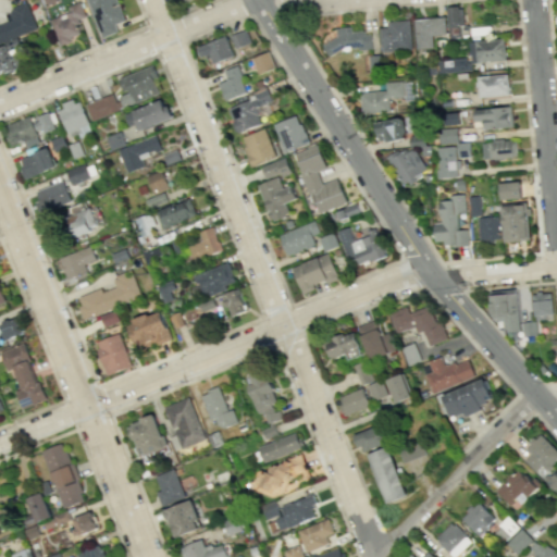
[(87,0),(102,38),(119,32),(115,24),(125,21),(116,0),(87,0)]
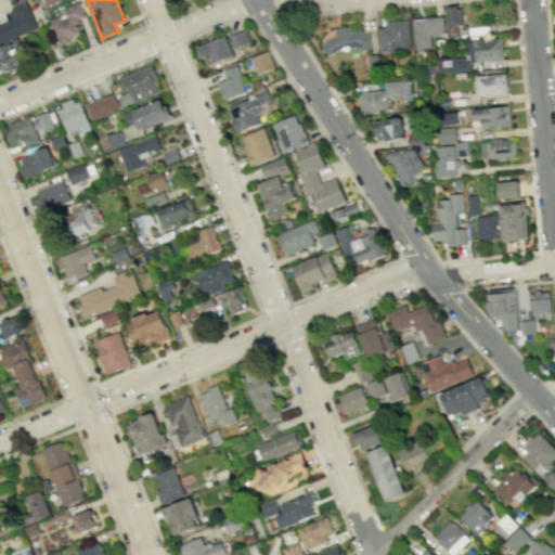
[(0,42),(38,29),(27,2),(10,9),(13,18),(0,23),(0,42)]
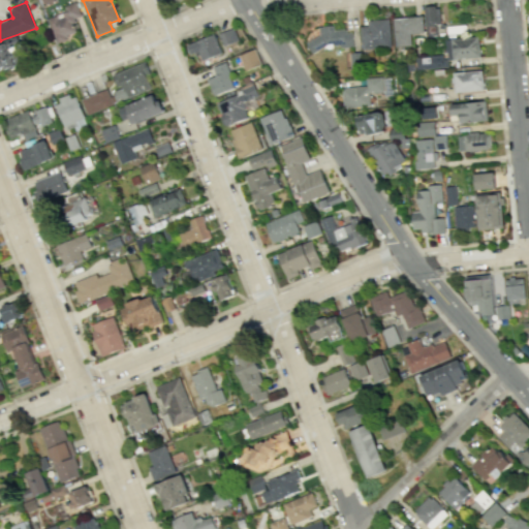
[(76,34),(71,21),(82,17),(75,2),(64,6),(66,11),(48,19),(56,41),(76,34)]
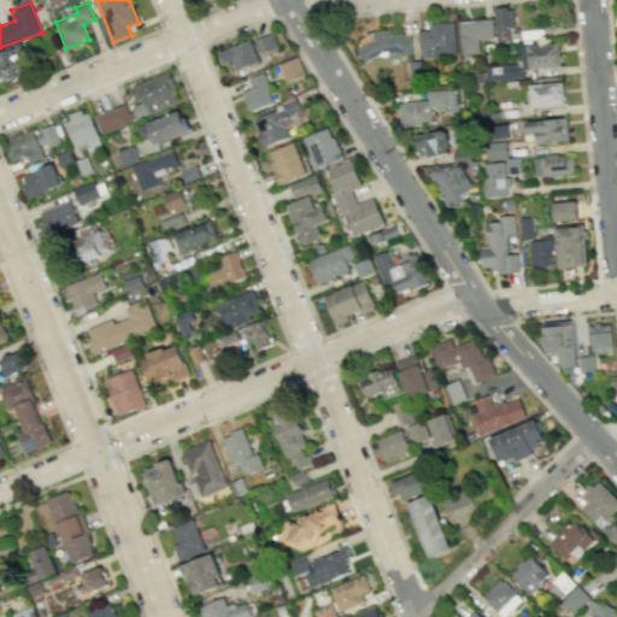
[(513,28),(512,7),(495,9),(497,29),(513,28)]
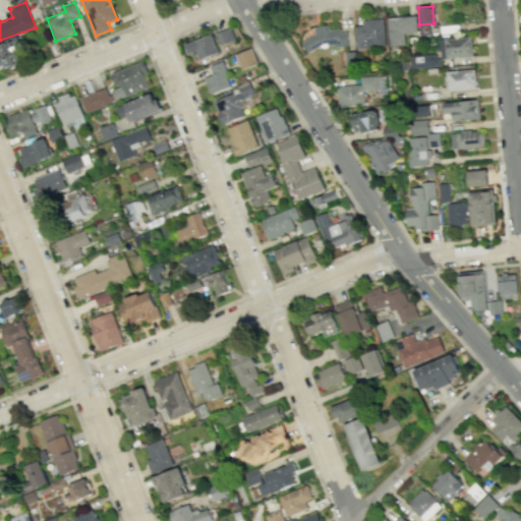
[(406,45),(405,33),(417,33),(416,16),(389,17),(390,45),(406,45)]
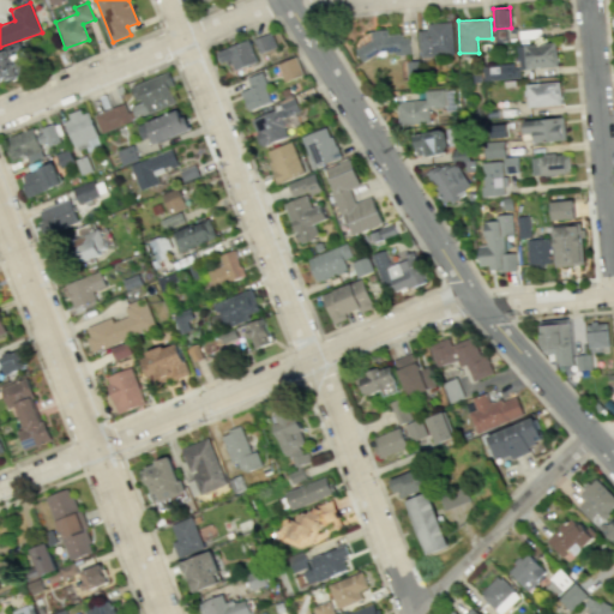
[(455,55),(453,23),(427,23),(427,31),(420,31),(420,56),(455,55)]
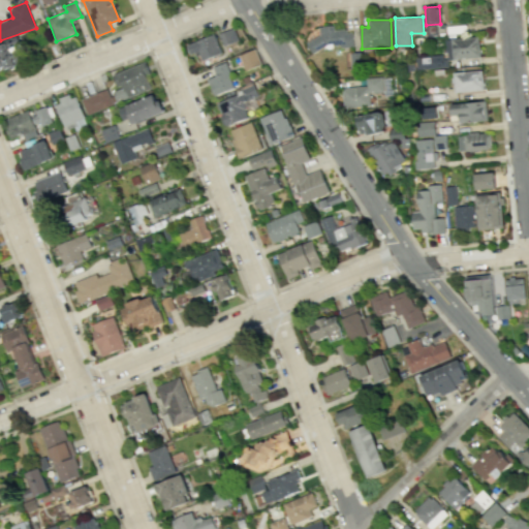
[(353,30),(336,31),(335,26),(319,26),(319,38),(309,39),(310,49),(353,45),(353,30)]
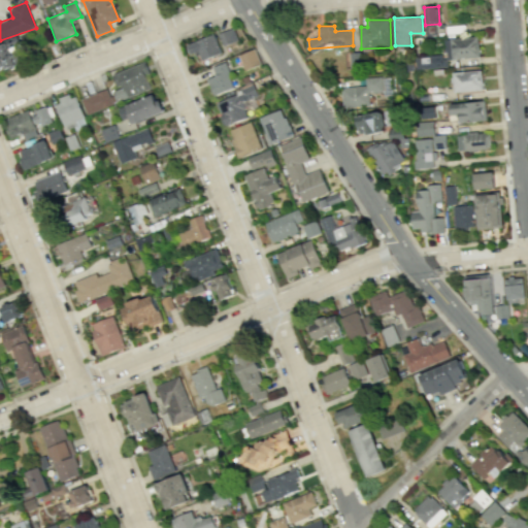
[(238,40),(233,28),(219,34),(224,46),(238,40)]
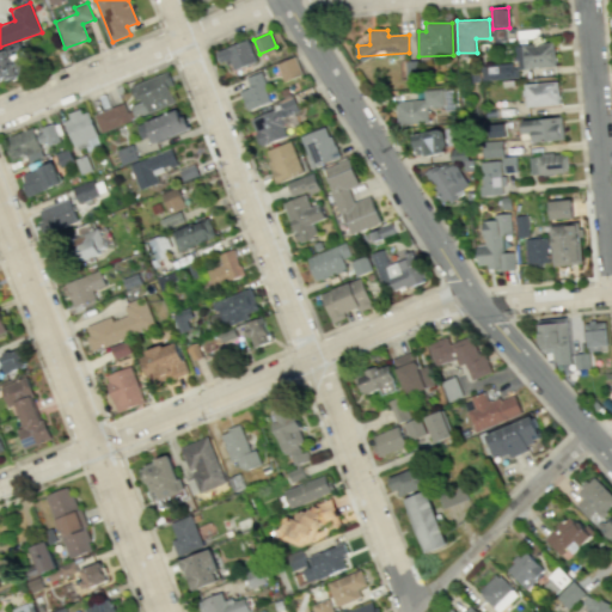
[(256,62),(248,40),(215,51),(220,63),(230,61),(233,71),(256,62)]
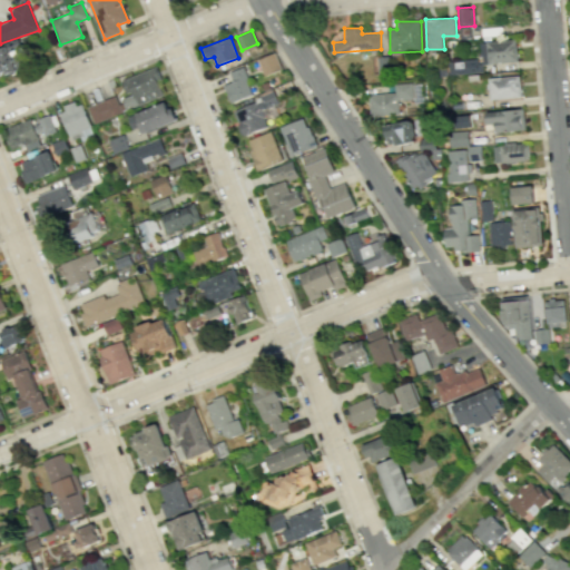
[(483,66),(519,60),(516,38),(480,42),(483,66)]
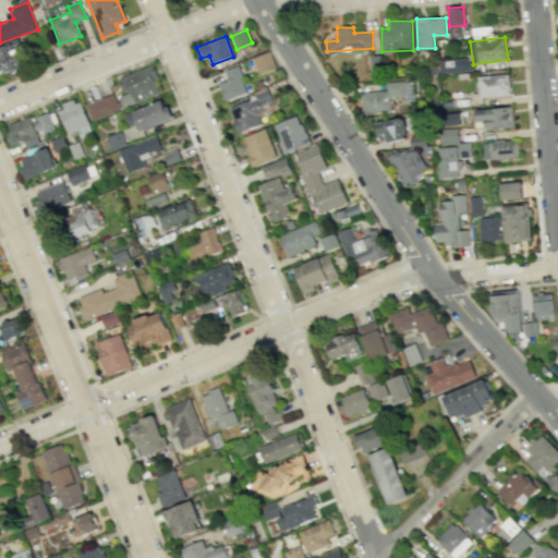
[(0,74),(24,67),(15,43),(0,48),(0,74)]
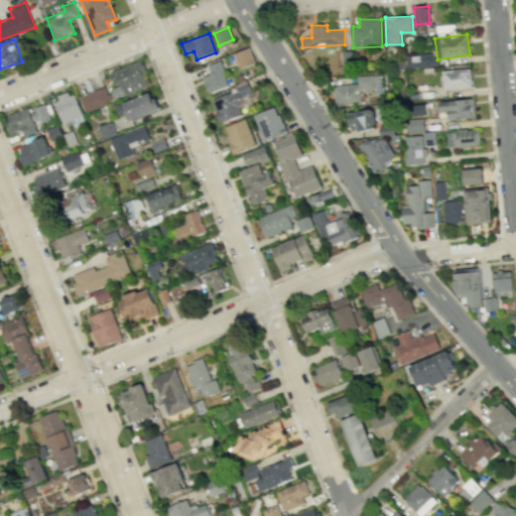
[(254,63),(250,48),(234,52),(239,69),(254,63)]
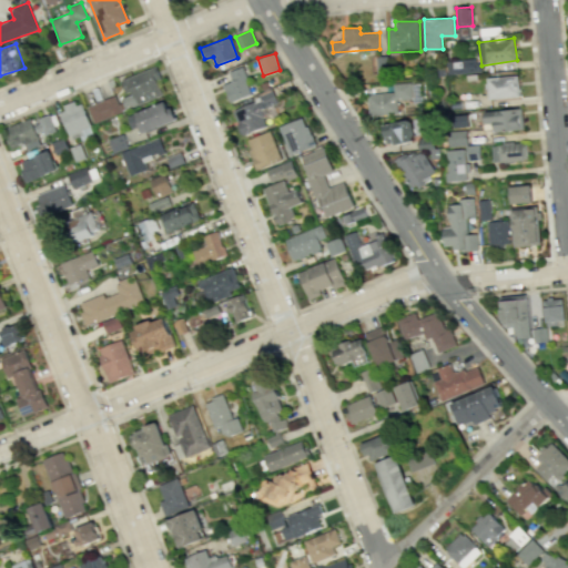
[(479,72),(478,60),(449,61),(450,73),(479,72)]
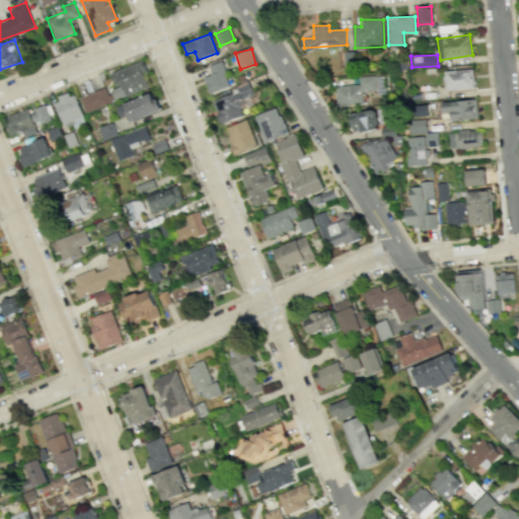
[(149,87),(144,75),(147,74),(143,62),(110,72),(116,87),(110,89),(114,98),(149,87)]
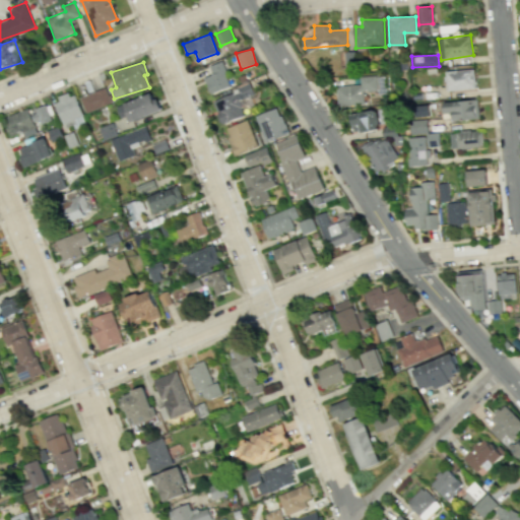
[(209,66),(212,74),(204,77),(210,93),(231,86),(221,62),(209,66)]
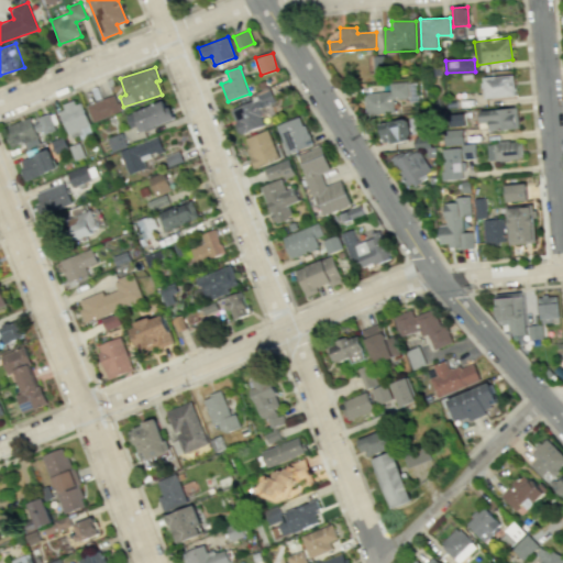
[(484,98),(516,96),(514,74),(482,77),(484,98)]
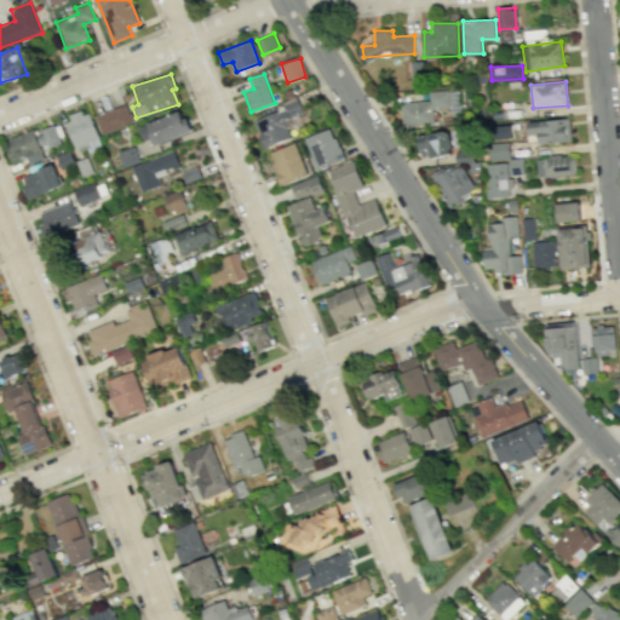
[(436,125),(435,109),(451,108),(449,90),(430,91),(431,101),(401,103),(403,127),(436,125)]
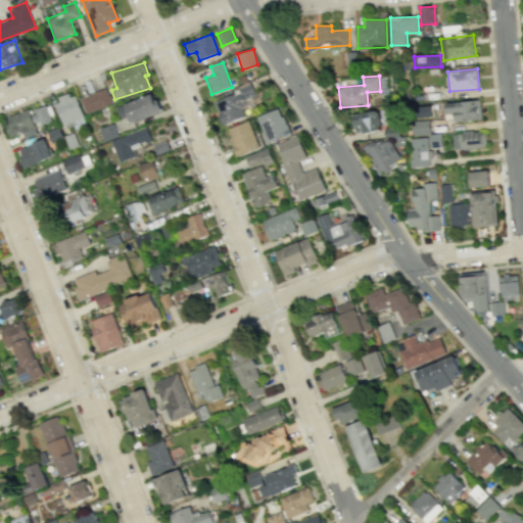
[(212,100),(222,125),(247,115),(241,100),(255,95),(251,85),(212,100)]
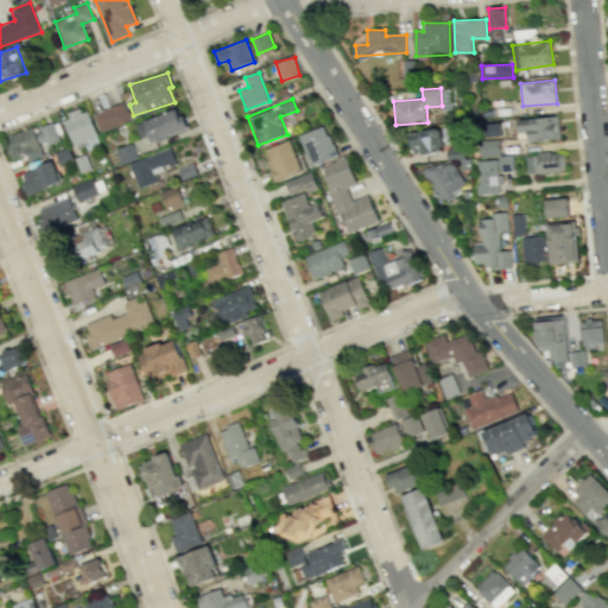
[(94,113),(100,131),(130,121),(124,102),(94,113)]
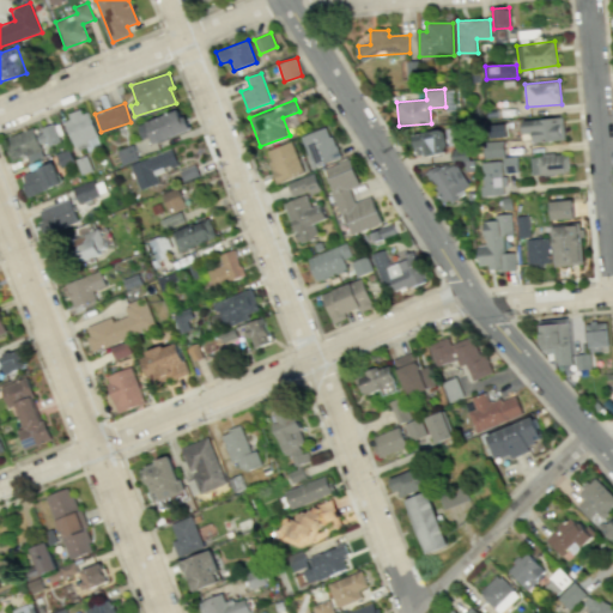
[(64,117),(76,150),(86,146),(87,151),(101,146),(87,109),(64,117)]
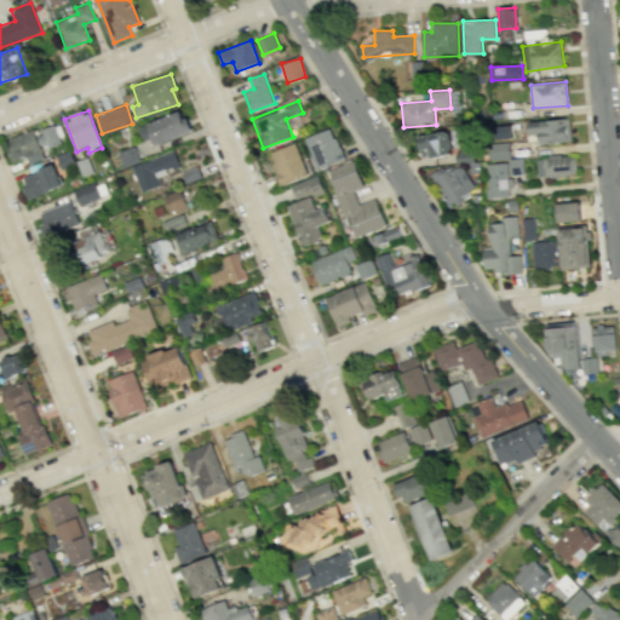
[(154,137),(155,143),(191,133),(185,112),(138,125),(143,141),(154,137)]
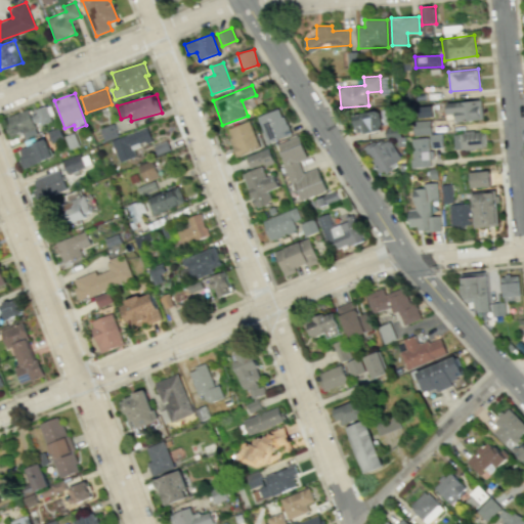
[(455,114),(456,121),(482,120),(482,101),(448,101),(448,115),(455,114)]
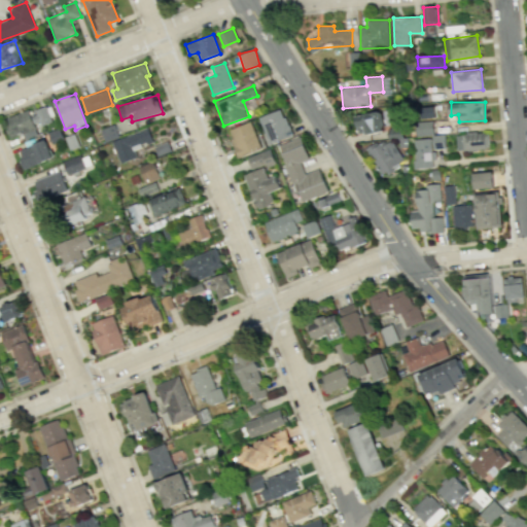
[(10,139),(23,135),(25,139),(39,134),(37,127),(51,123),(46,106),(32,110),(32,109),(4,118),(10,139)]
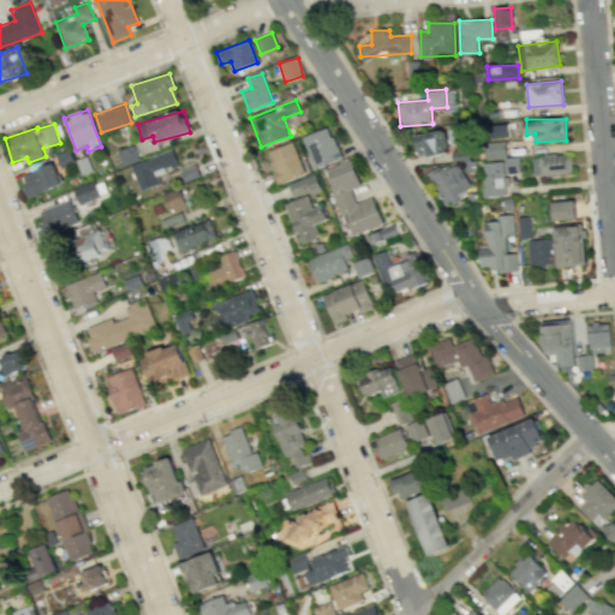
[(314,168),(341,159),(329,126),(302,137),(314,168)]
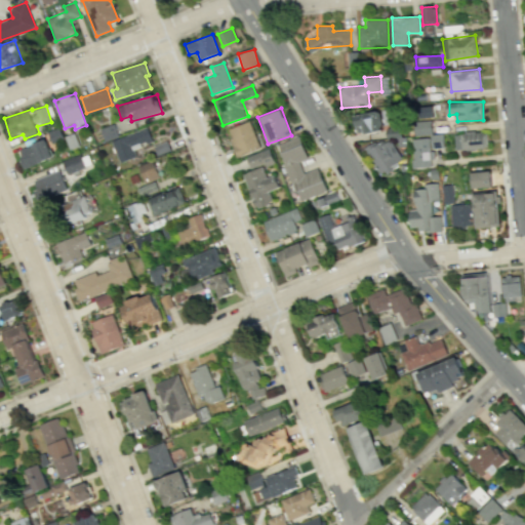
[(228,129),(236,156),(259,148),(251,121),(228,129)]
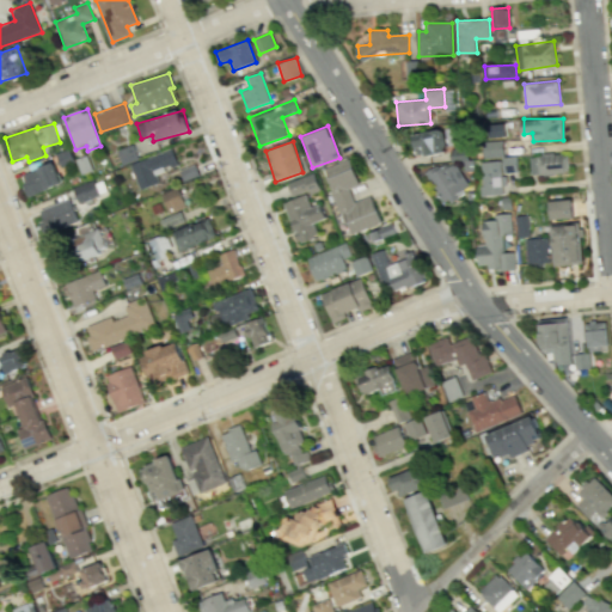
[(484,141),(484,158),(505,158),(503,141),(484,141)]
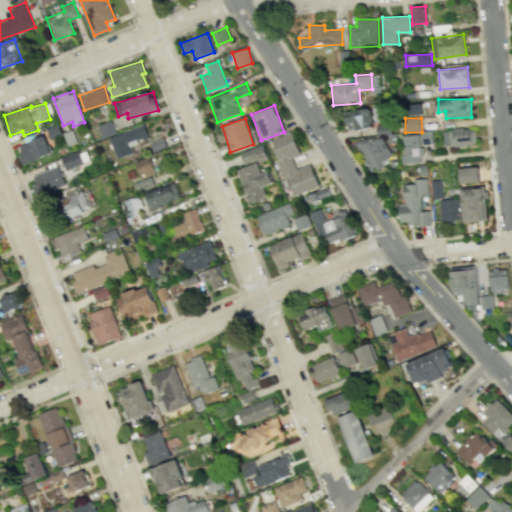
[(98,126),(103,138),(115,133),(111,121),(98,126)]
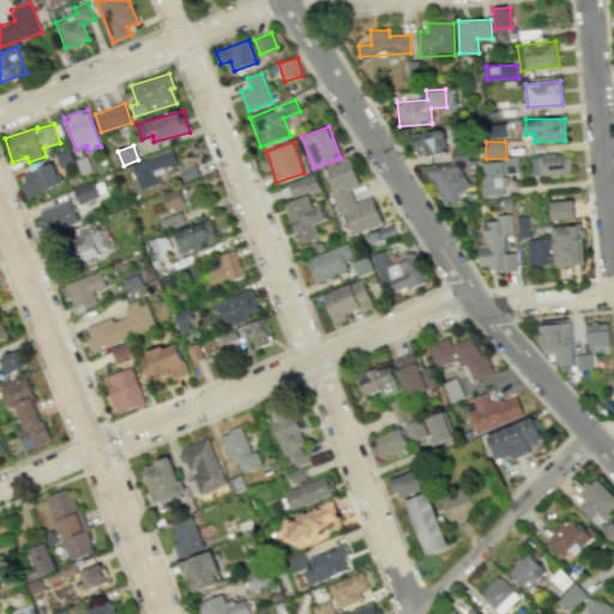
[(434,167),(437,202),(459,200),(459,188),(465,188),(464,168),(473,167),(471,148),(452,149),(453,166),(434,167)]
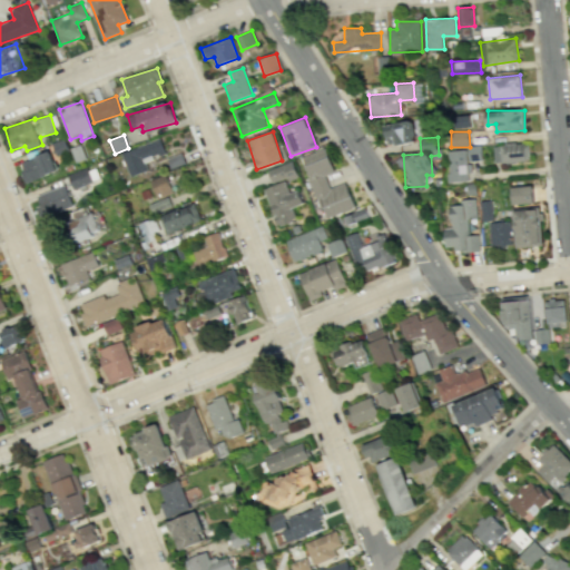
[(147,172),(145,159),(165,154),(160,140),(121,150),(129,176),(147,172)]
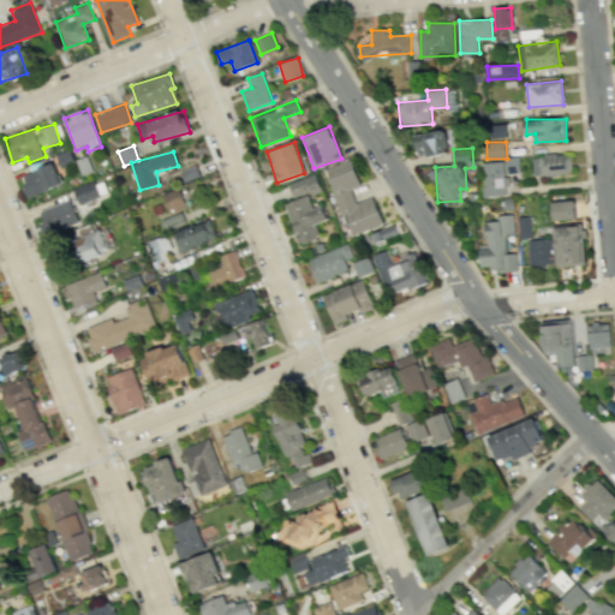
[(533,175),(572,173),(571,154),(533,156),(533,175)]
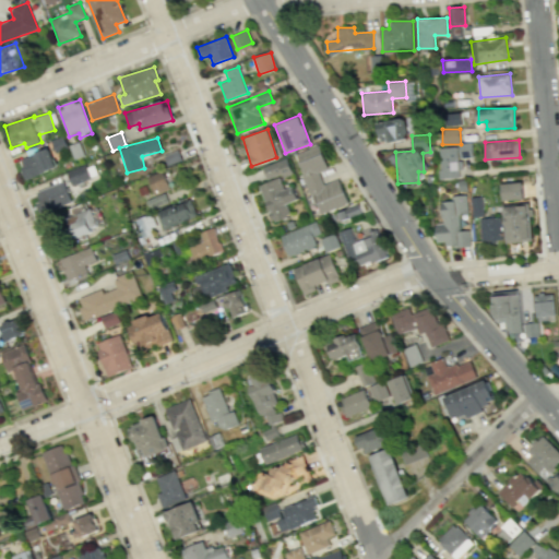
[(296,154),(318,214),(348,203),(340,178),(323,185),(319,171),(328,168),(320,145),(296,154)]
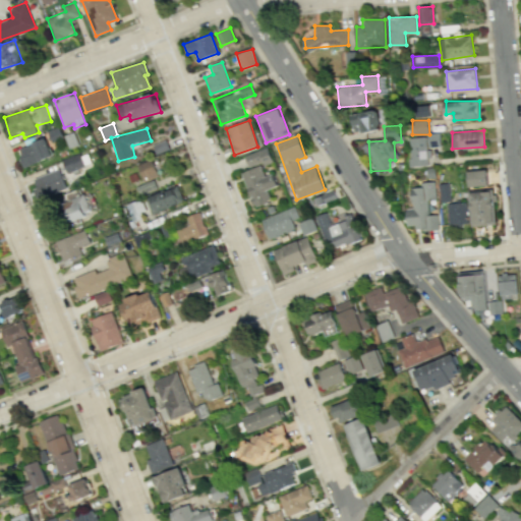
[(410,166),(428,166),(428,137),(409,137),(410,166)]
